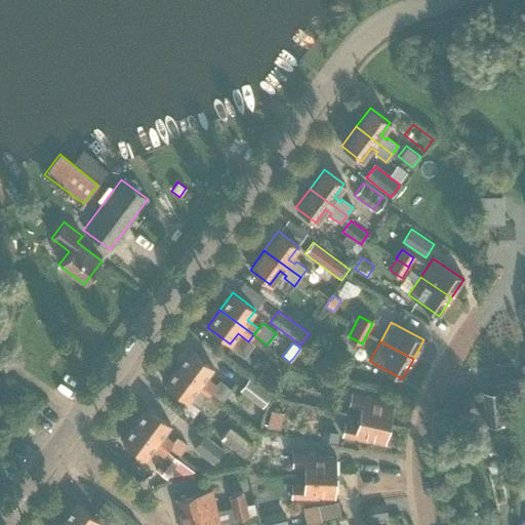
[(212,367),(190,350),(176,367),(223,401),(231,390),(219,380),(215,386),(205,377),(212,367)]
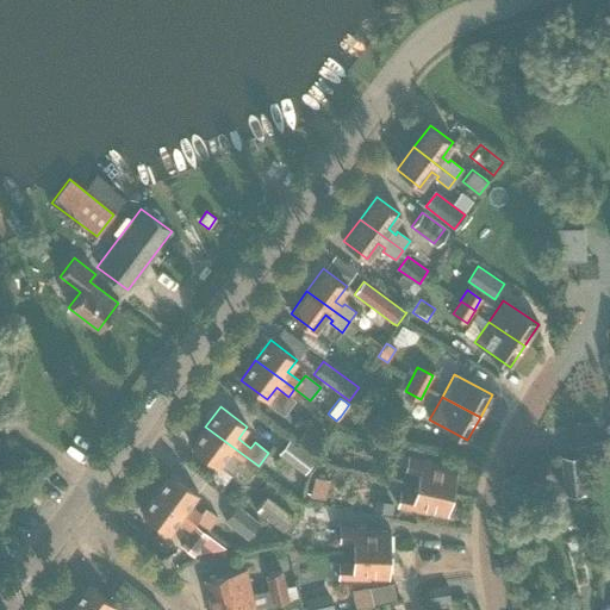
[(286,430),(313,450),(325,435),(298,415),(286,430)]
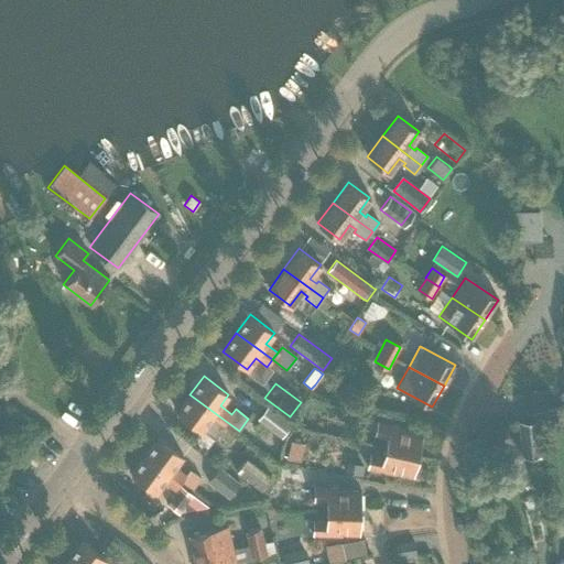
[(230,443),(239,431),(190,394),(176,413),(202,431),(203,430),(215,438),(218,434),(230,443)]
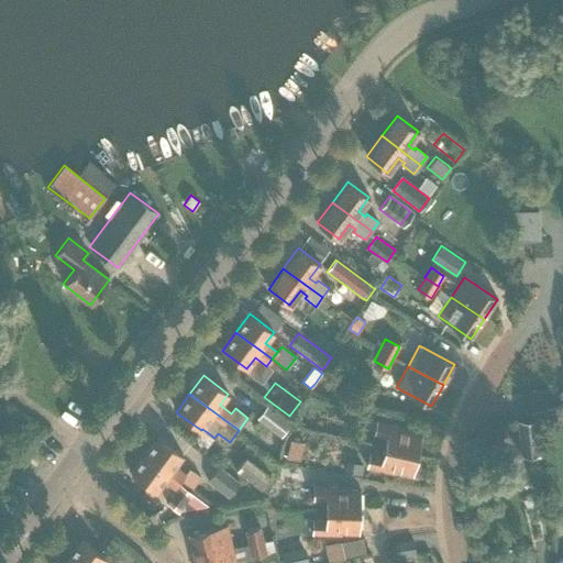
[(258,419),(283,437),(291,424),(267,406),(258,419)]
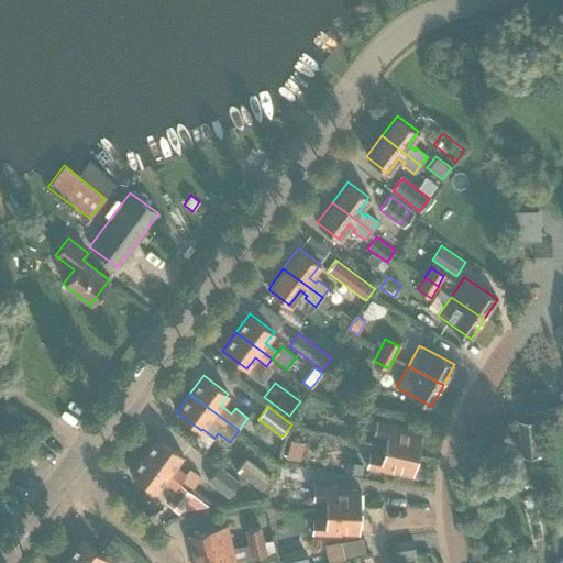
[(359,408),(356,420),(371,423),(374,411),(359,408)]
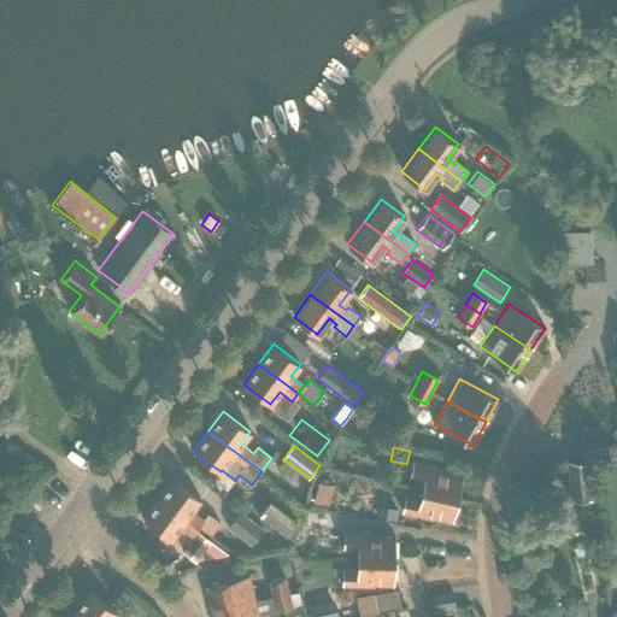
[(409,476),(423,480),(421,489),(456,498),(462,475),(438,469),(438,466),(412,462),(409,476)]
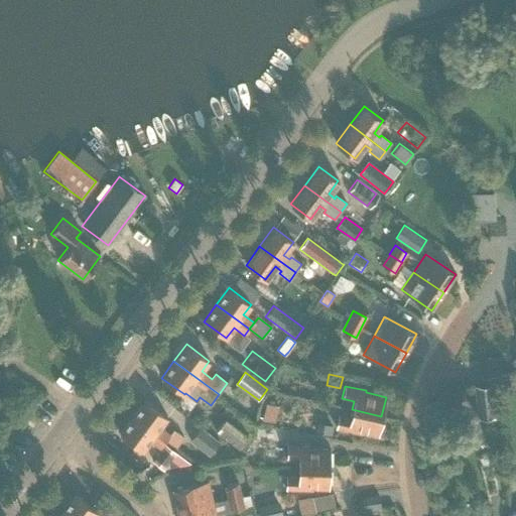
[(494,386),(477,387),(480,417),(497,415),(494,386)]
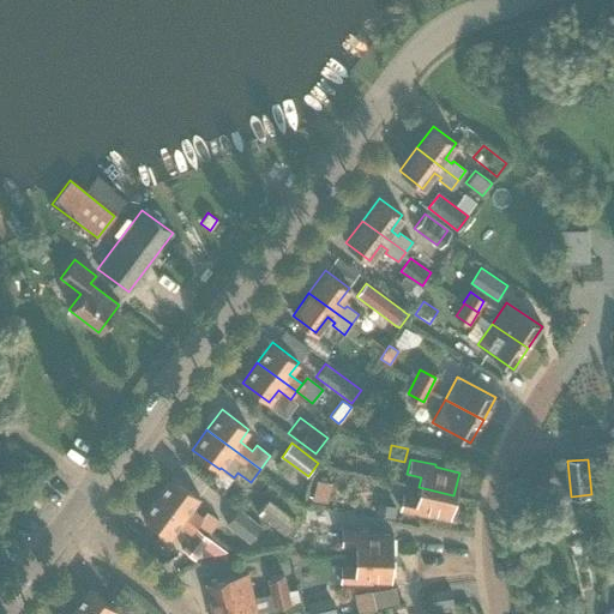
[(197,525),(198,524),(203,518),(190,509),(199,497),(172,476),(157,497),(197,525)]
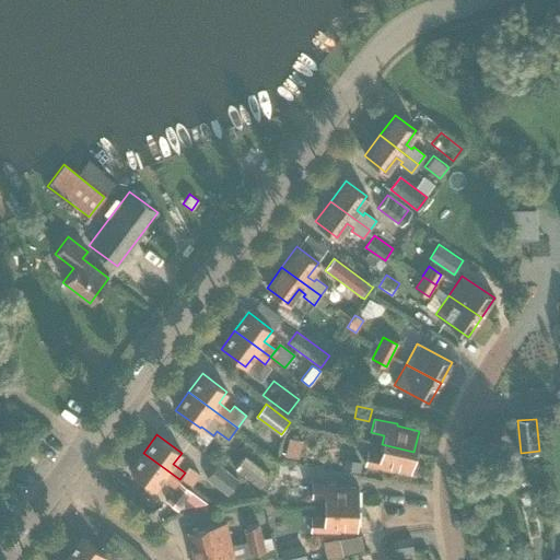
[(300,458),(304,436),(290,434),(286,455),(300,458)]
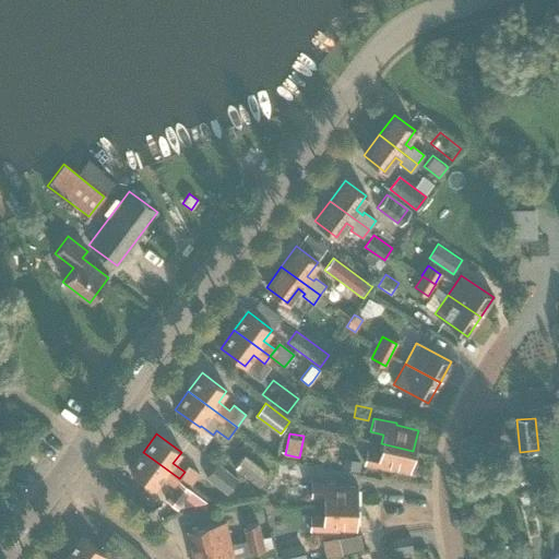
[(408,472),(413,451),(381,443),(379,453),(367,450),(364,464),(387,470),(388,466),(408,472)]
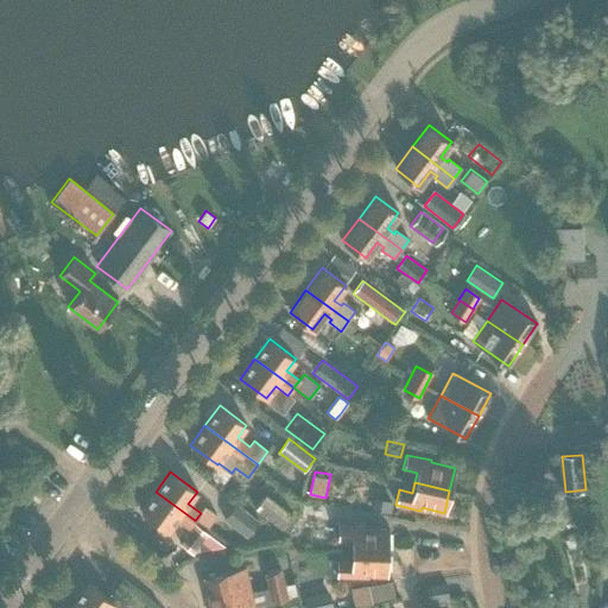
[(189,529),(195,520),(156,492),(141,511),(168,531),(176,519),(189,529)]
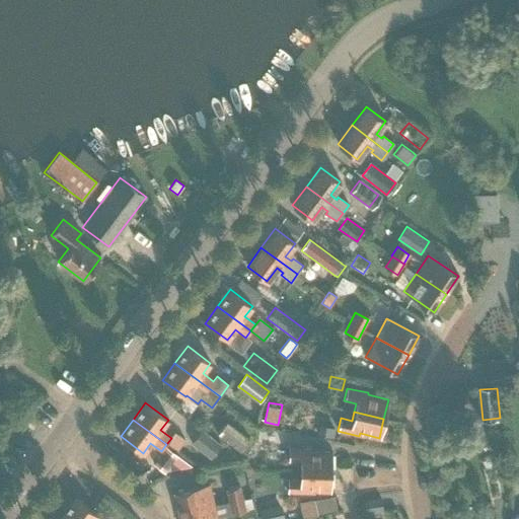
[(228,422),(218,434),(240,452),(246,445),(250,439),(228,422)]
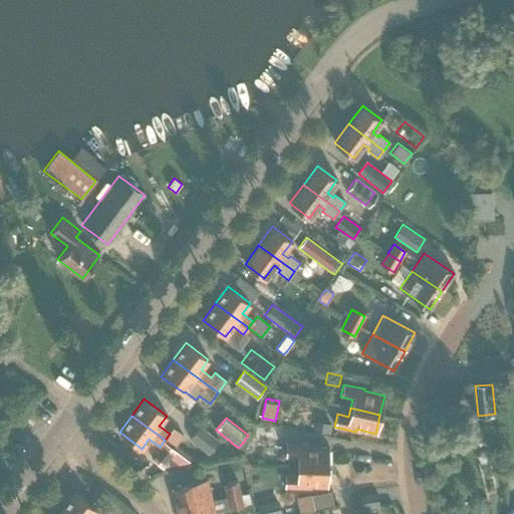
[(315,431),(330,434),(332,425),(317,422),(315,431)]
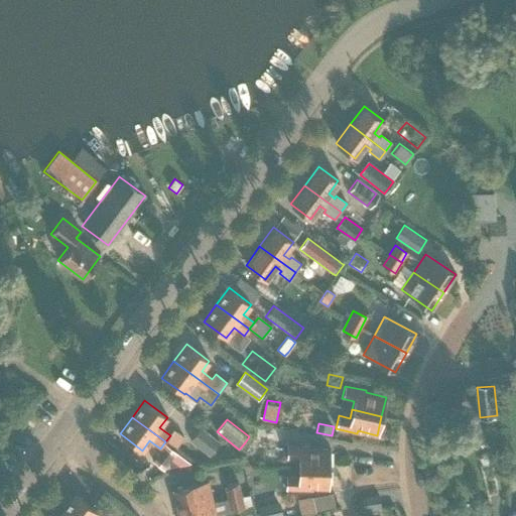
[(190,442),(210,458),(221,442),(201,428),(190,442)]
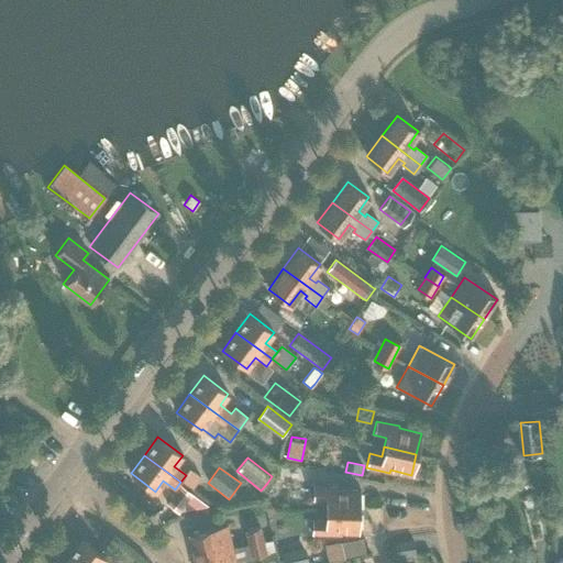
[(280,483),(308,484),(308,468),(282,467),(280,483)]
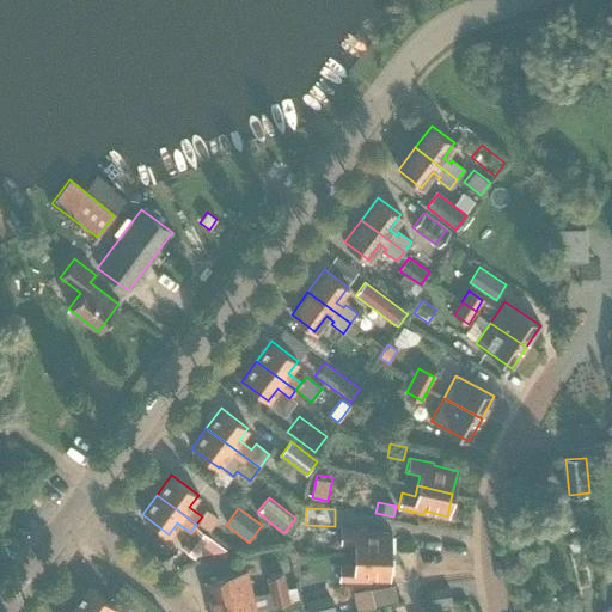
[(206,510),(202,516),(197,522),(209,531),(218,519),(206,510)]
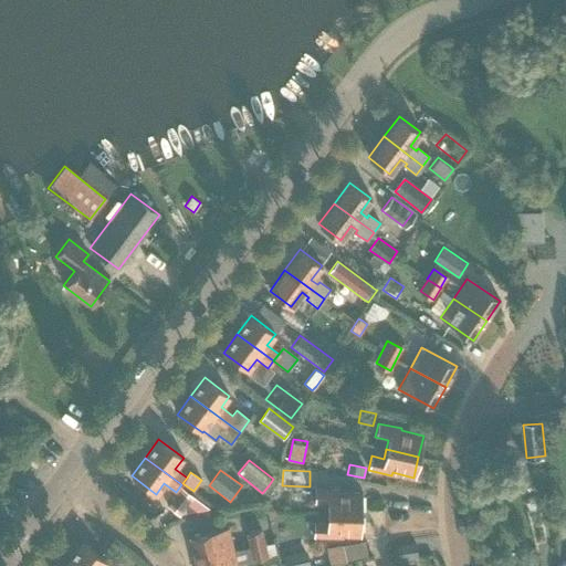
[(270,494),(270,510),(281,510),(281,482),(270,494)]
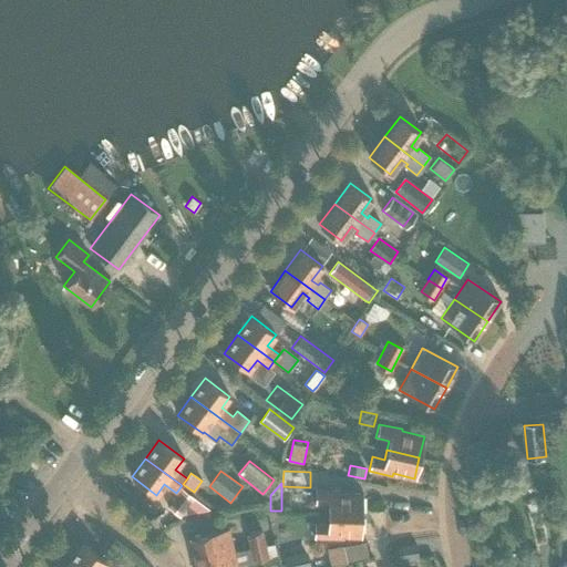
[(183,515),(210,511),(196,497),(183,488),(168,507),(182,517),(183,515)]
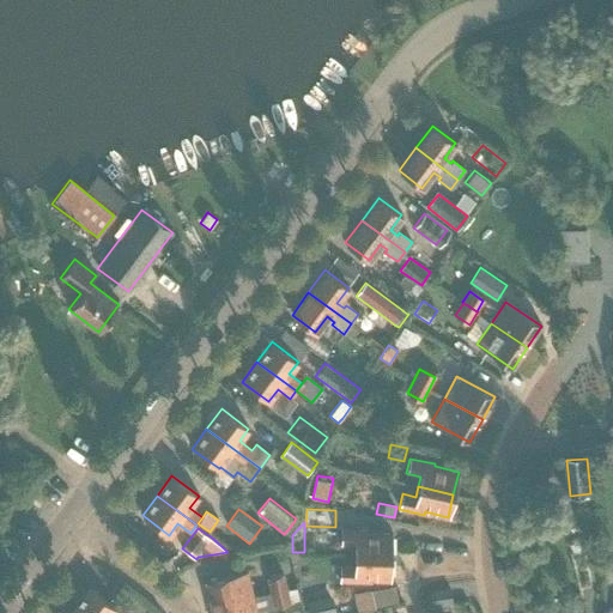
[(340,545),(354,545),(354,556),(390,557),(390,534),(366,533),(366,530),(340,529),(340,545)]
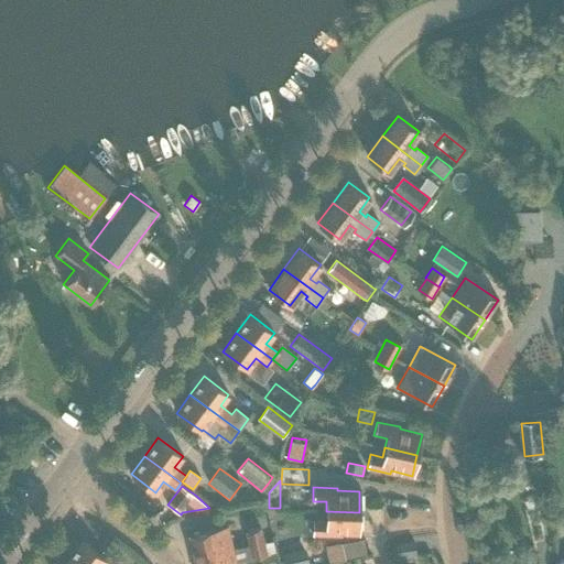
[(358,533),(359,512),(326,511),(326,521),(313,521),(312,535),(336,535),(336,533),(358,533)]
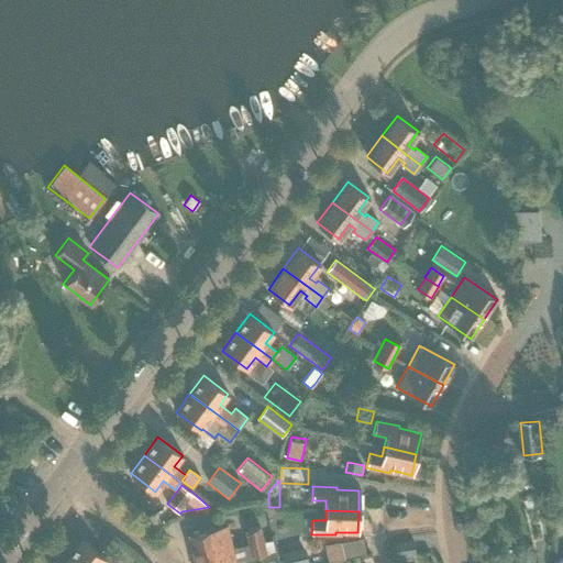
[(188,533),(194,556),(232,548),(227,525),(188,533)]
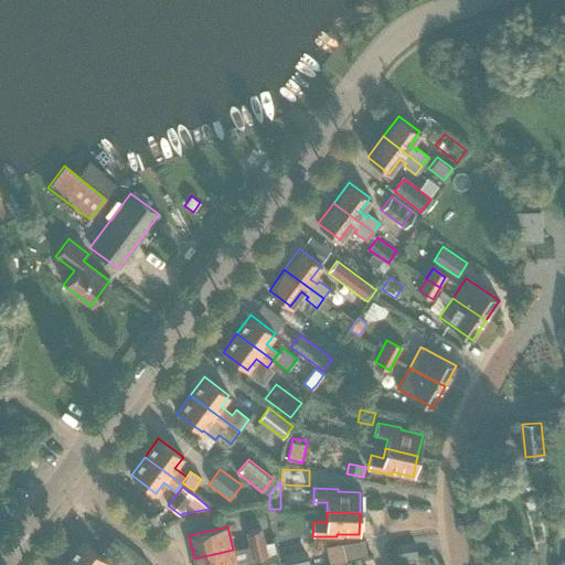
[(260,530),(247,533),(249,545),(264,542),(260,530)]
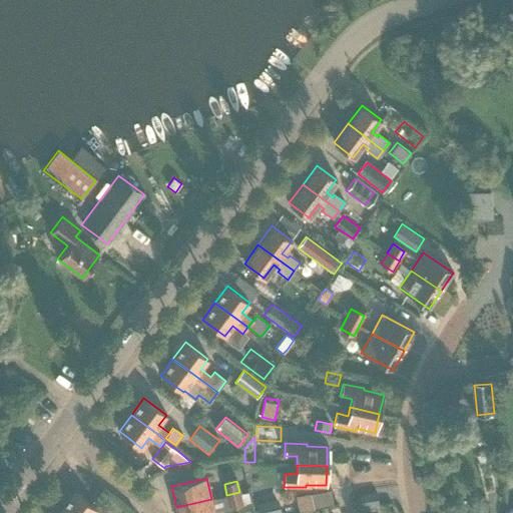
[(311,503),(331,502),(331,488),(311,489),(311,503)]
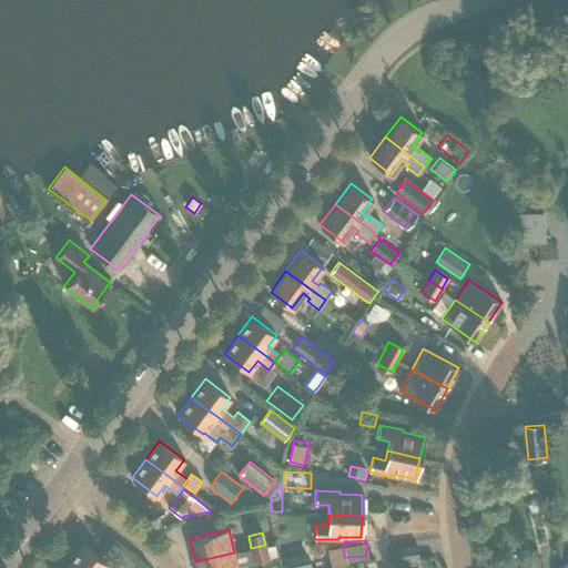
[(102,567),(107,564),(82,545),(68,564),(74,567),(102,567)]
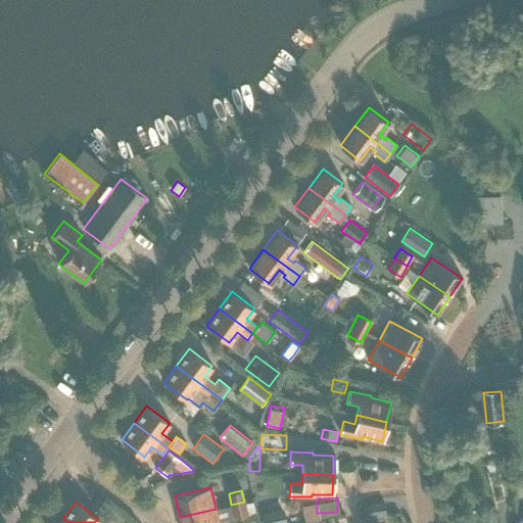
[(244,502),(231,505),(234,518),(247,515),(244,502)]
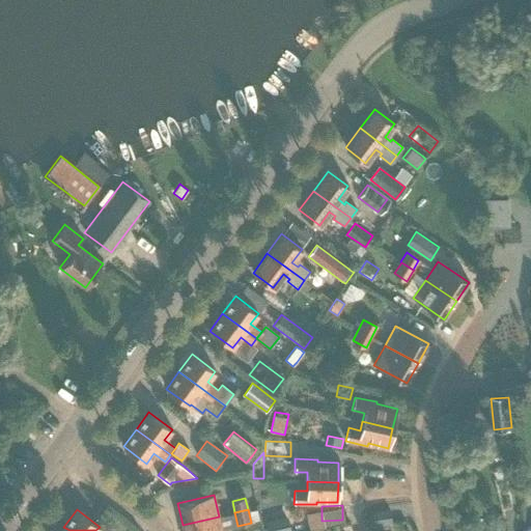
[(369,512),(371,526),(393,524),(390,509),(369,512)]
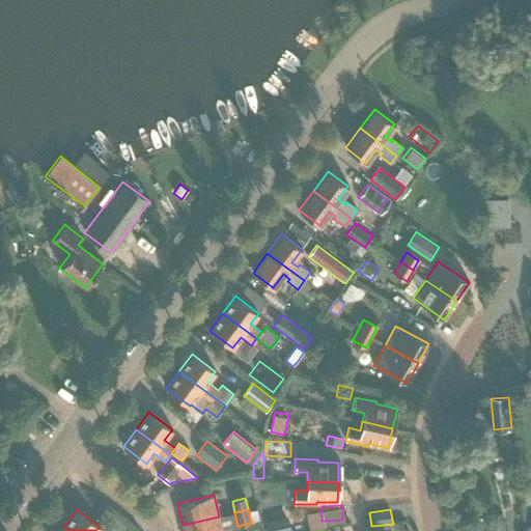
[(519,530),(514,509),(505,511),(509,530),(519,530)]
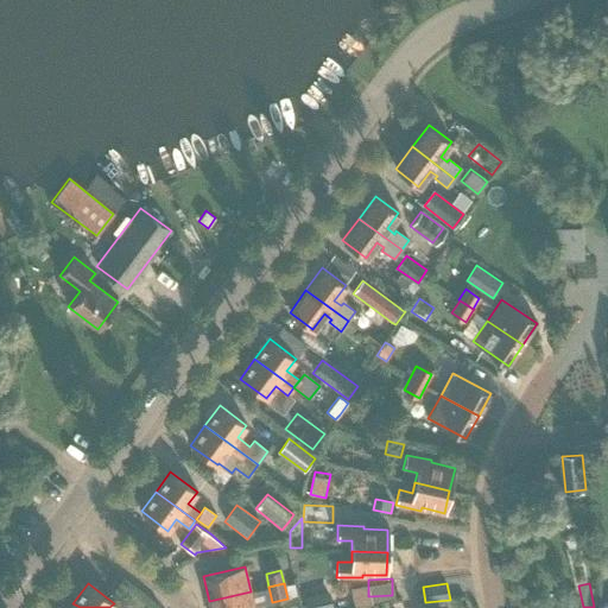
[(210,607),(254,607),(251,591),(209,601),(210,607)]
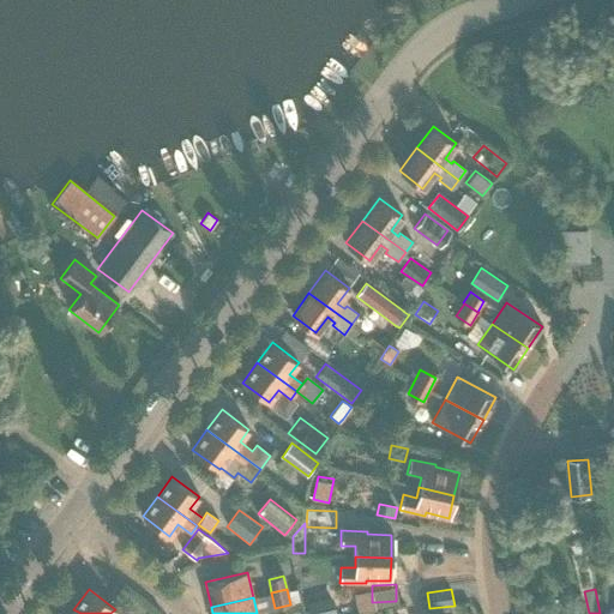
[(522,597),(512,600),(516,613),(517,613),(525,612),(522,597)]
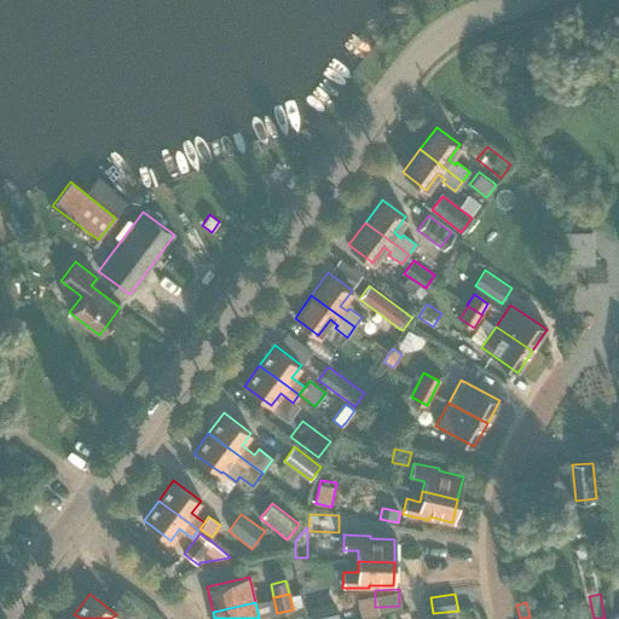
[(310,609),(311,618),(339,618),(336,603),(310,609)]
